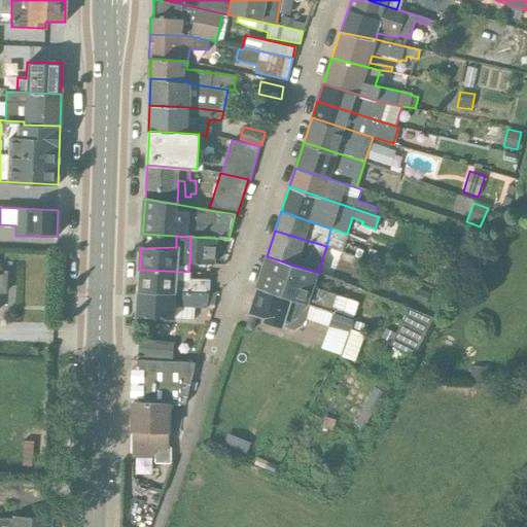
[(190,237),(189,262),(214,265),(215,241),(227,241),(229,239),(190,237)]
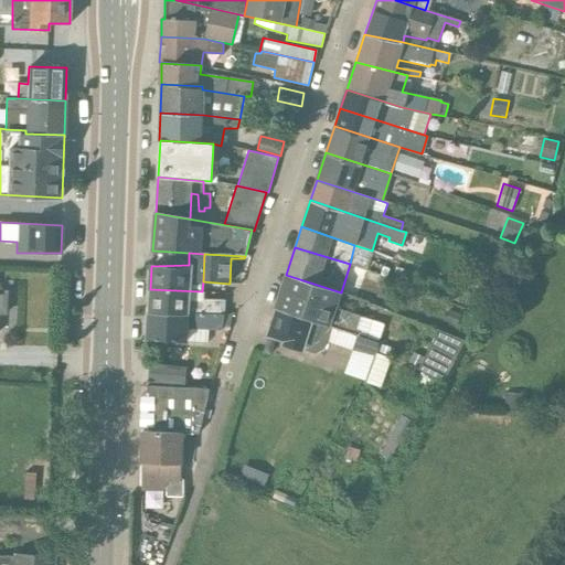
[(395,267),(391,279),(406,285),(411,273),(395,267)]
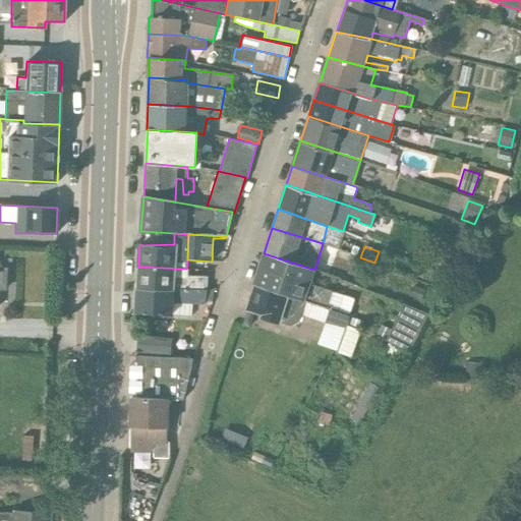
[(329,309),(348,316),(353,299),(310,284),(314,270),(291,263),(287,276),(259,267),(253,285),(258,287),(305,302),(329,309)]
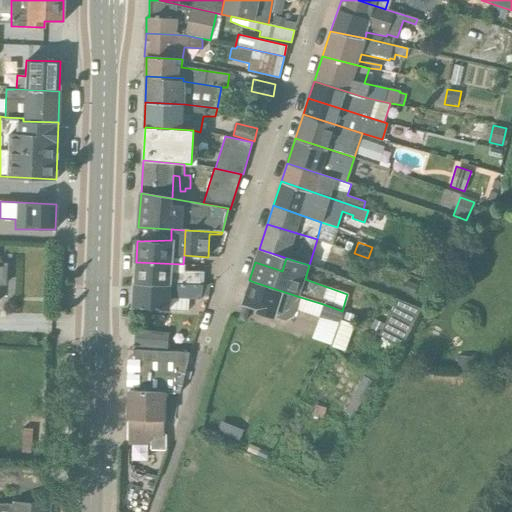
[(136,262),(135,284),(203,285),(203,272),(185,271),(185,265),(136,262)]
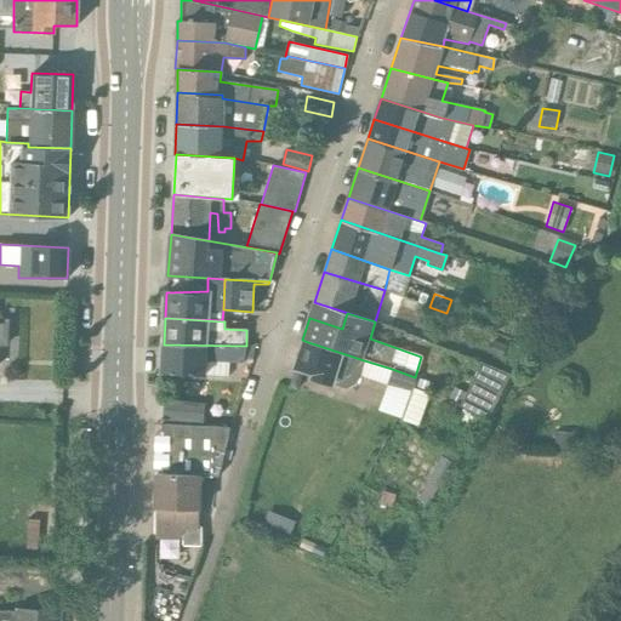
[(301,352),(296,368),(311,372),(308,379),(332,387),(334,386),(345,389),(357,383),(364,360),(308,342),(306,349),(302,351),(301,352)]
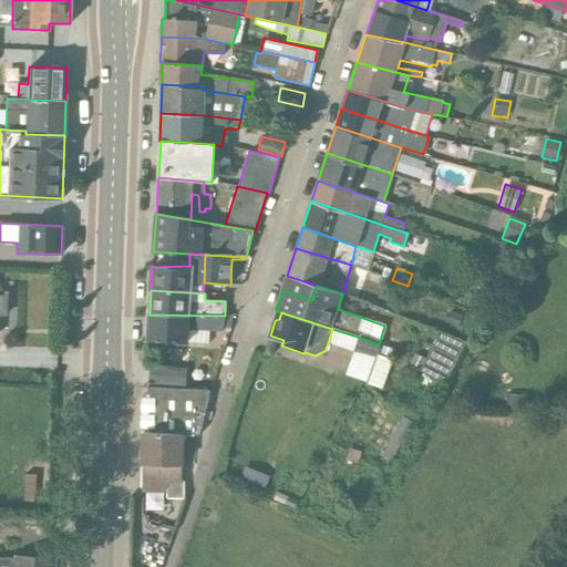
[(150,315),(147,340),(187,342),(208,343),(208,331),(228,332),(232,317),(225,316),(150,315)]
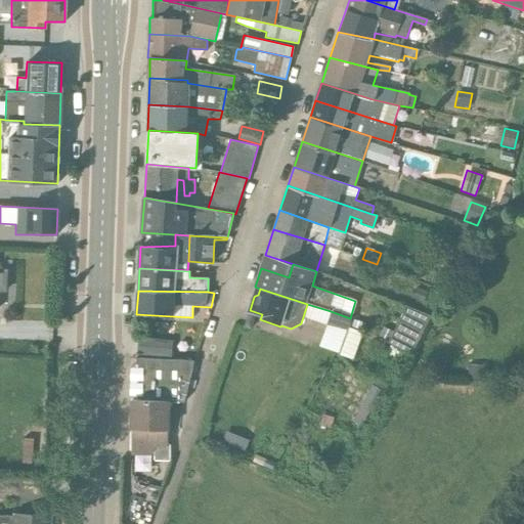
[(409,354),(429,316),(406,306),(393,331),(384,326),(379,337),(388,341),(388,343),(409,354)]
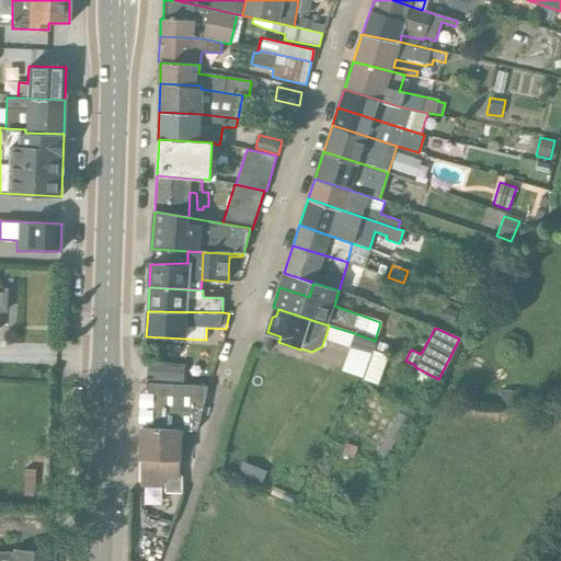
[(375,341),(354,333),(350,346),(370,354),(375,341)]
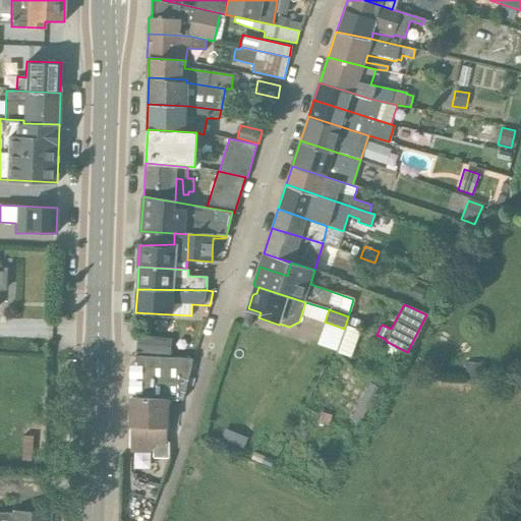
[(360,322),(348,316),(344,329),(336,352),(350,357),(359,331),(357,330),(360,322)]
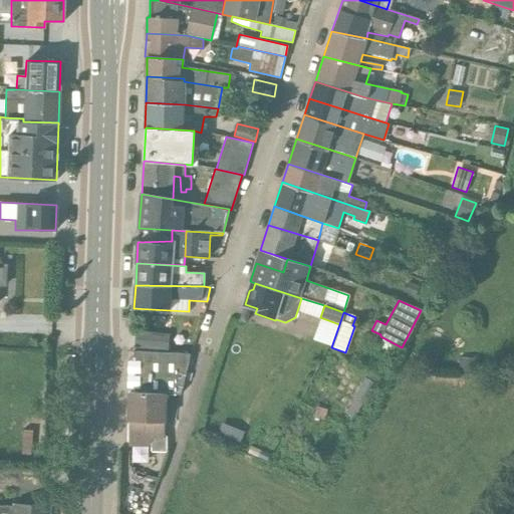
[(134,392),(131,392),(130,445),(152,445),(152,451),(166,452),(167,436),(165,436),(166,394),(182,394),(191,355),(191,353),(135,350),(134,392)]
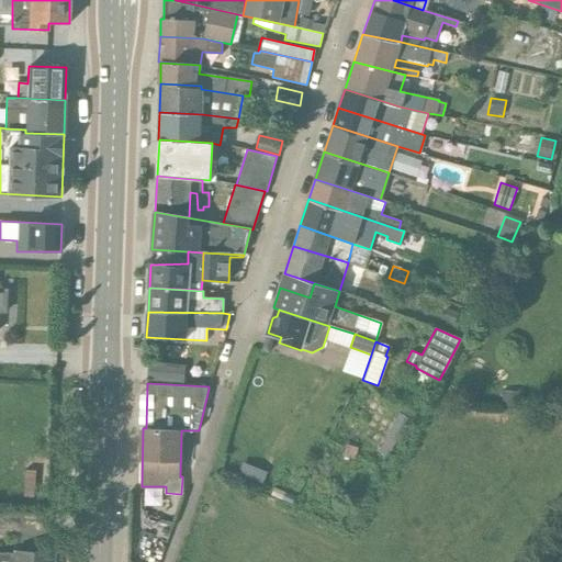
[(502,392),(501,408),(521,411),(524,393),(502,392)]
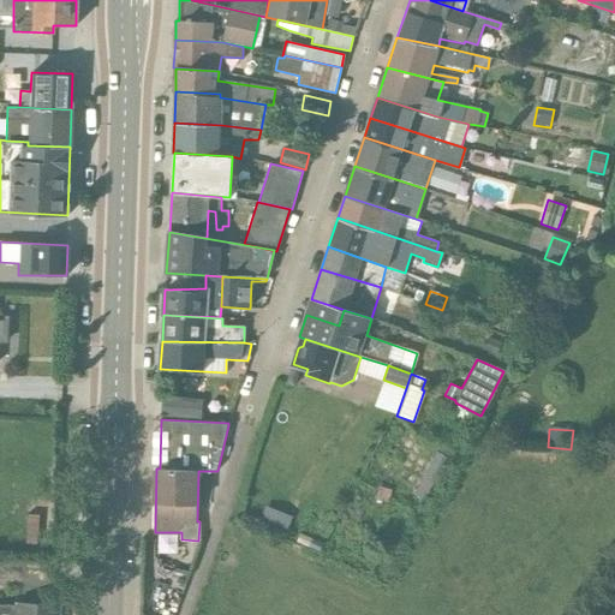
[(436,453),(415,495),(424,501),(434,484),(436,485),(449,459),(436,453)]
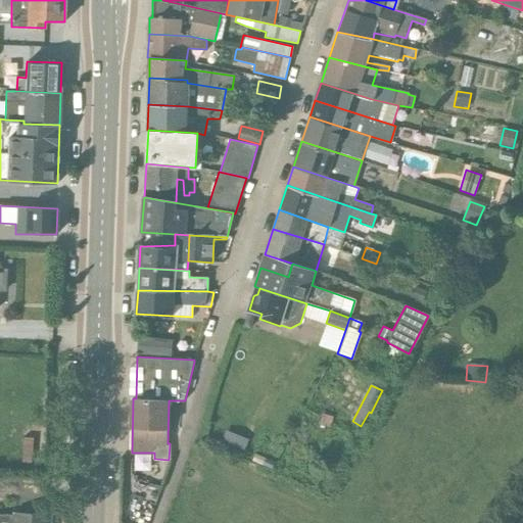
[(0,513),(0,522),(50,522),(51,515),(0,513)]
